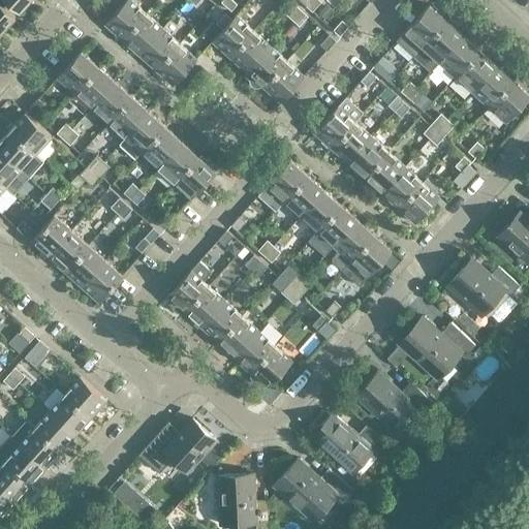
[(5,0),(19,11),(29,0),(5,0)]
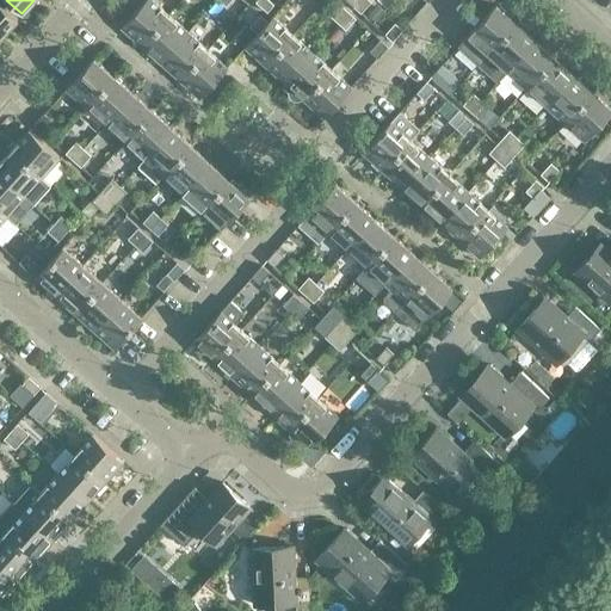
[(152,0),(144,0),(121,26),(141,45),(168,14),(152,0)]
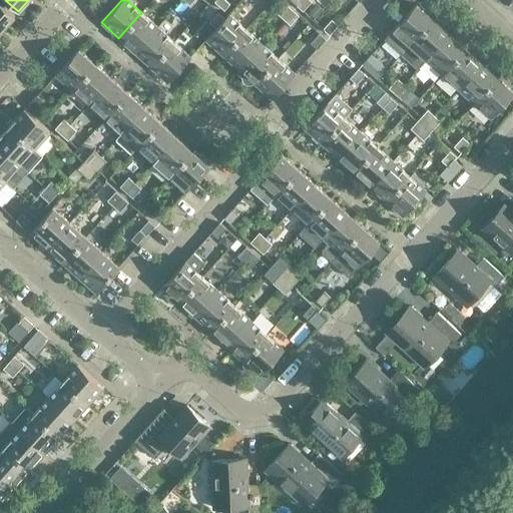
[(224,10),(229,3),(225,0),(215,0),(214,1),(224,10)]
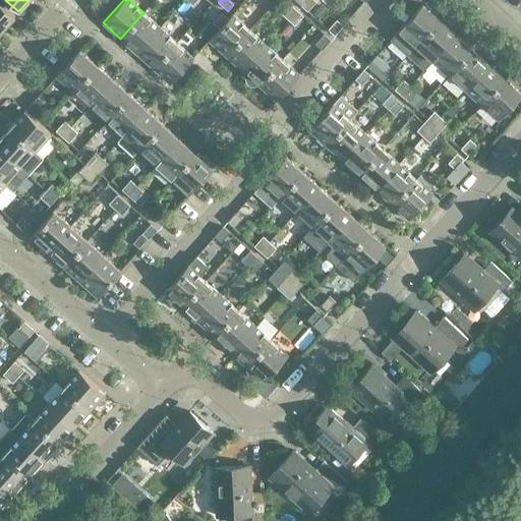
[(316,1),(314,0),(304,0),(301,5),(307,11),(316,1)]
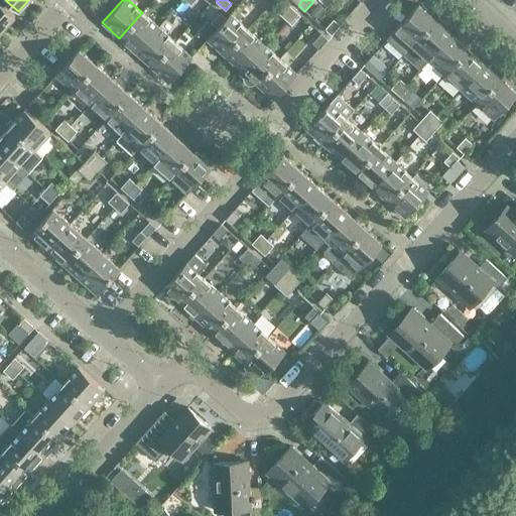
[(0,31),(14,16),(0,3),(0,31)]
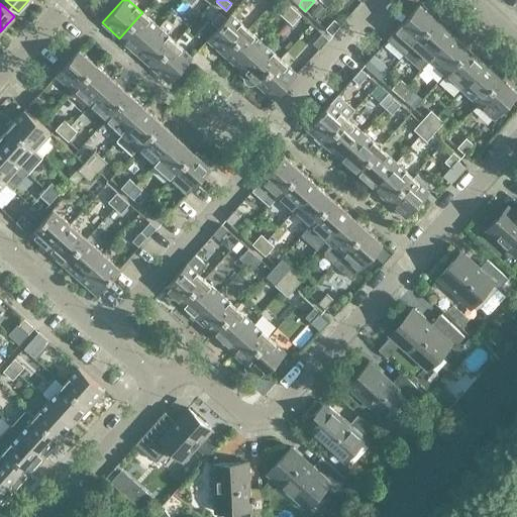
[(286,18),(295,9),(289,4),(280,13),(286,18)]
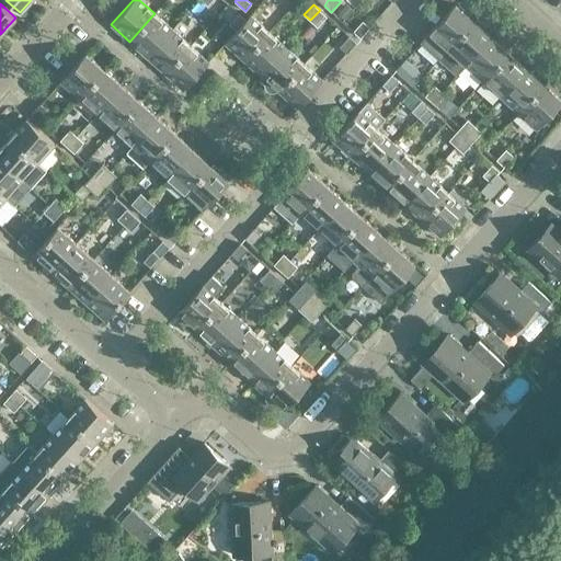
[(438,59),(472,21),(455,4),(421,42),(438,59)]
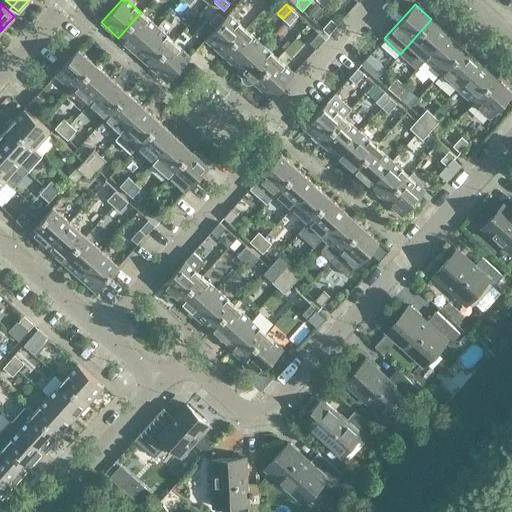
[(290,24),(298,15),(292,9),(283,18),(290,24)]
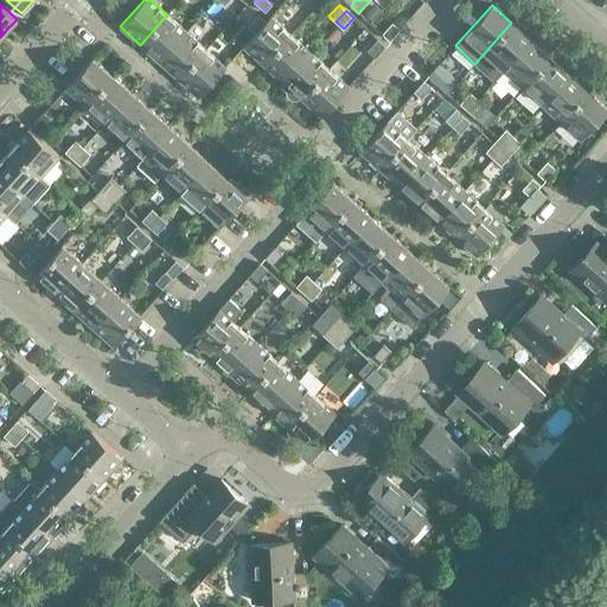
[(167,14),(140,45),(159,62),(186,31),(167,14)]
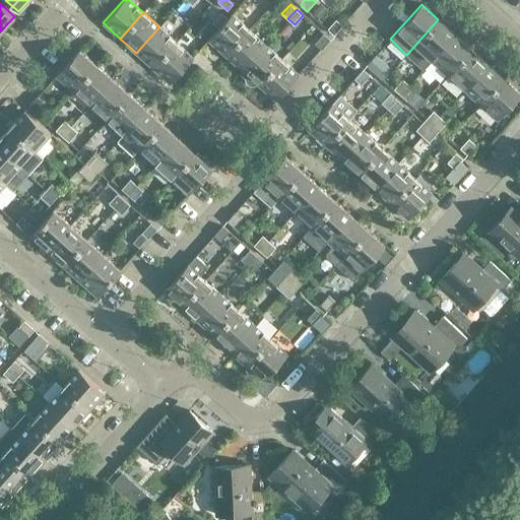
[(218,28),(228,18),(220,12),(212,22),(218,28)]
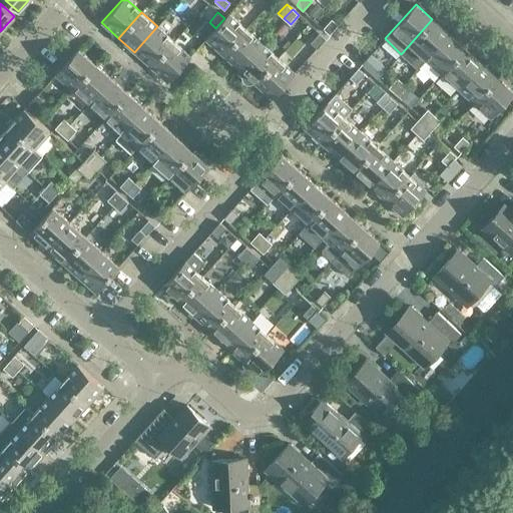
[(222,54),(245,28),(228,13),(224,18),(215,28),(205,39),(222,54)]
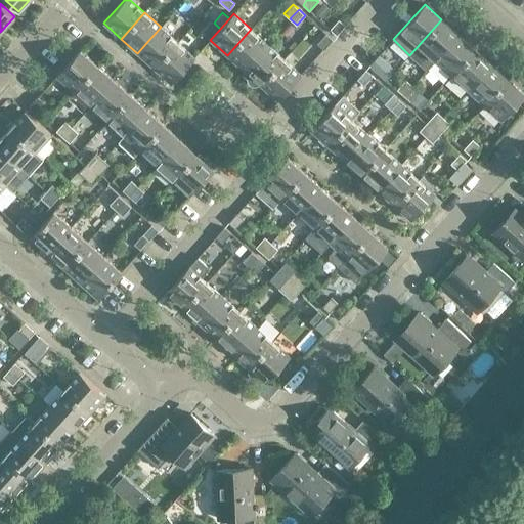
[(338,19),(330,29),(336,35),(345,26),(338,19)]
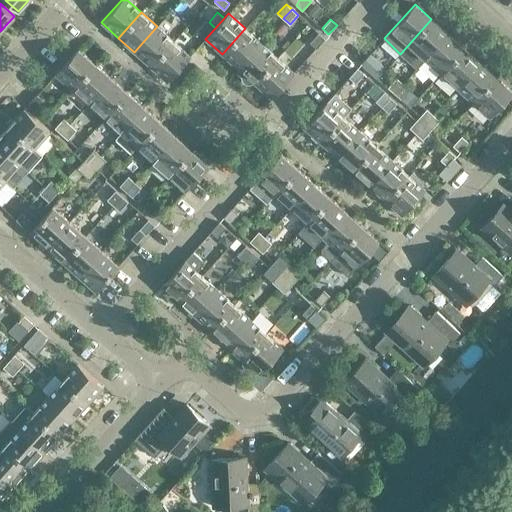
[(425,59),(448,33),(431,19),(400,54),(417,68),(425,59)]
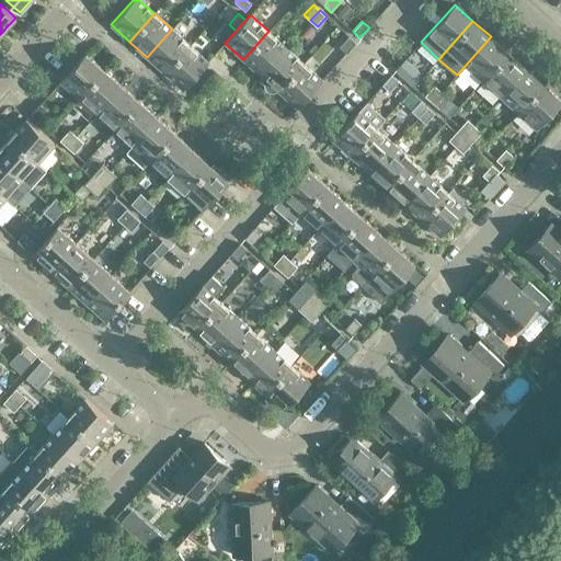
[(172,29),(147,57),(164,73),(190,45),(172,29)]
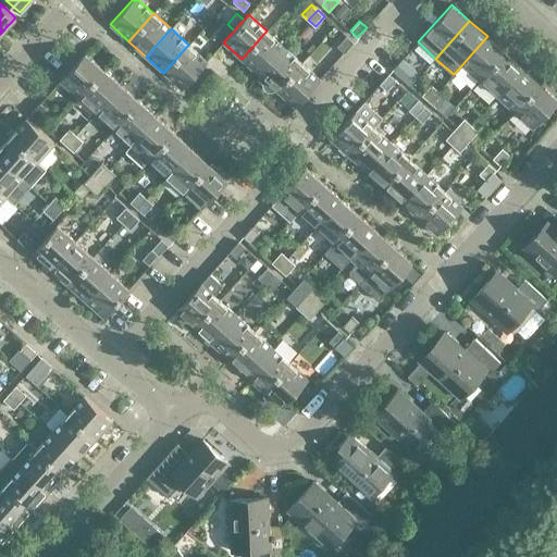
[(267,31),(242,59),(259,75),(284,47),(267,31)]
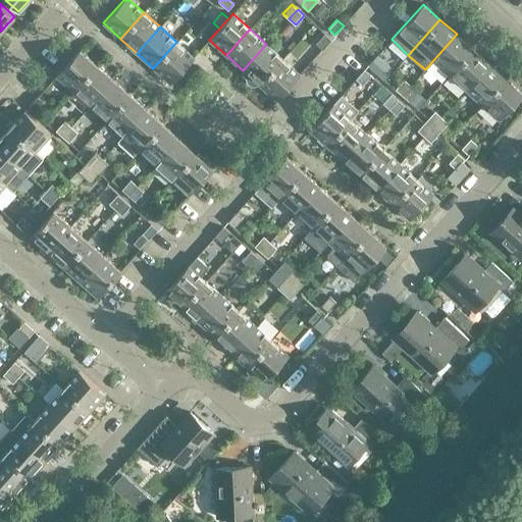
[(315,43),(322,49),(330,40),(324,34),(315,43)]
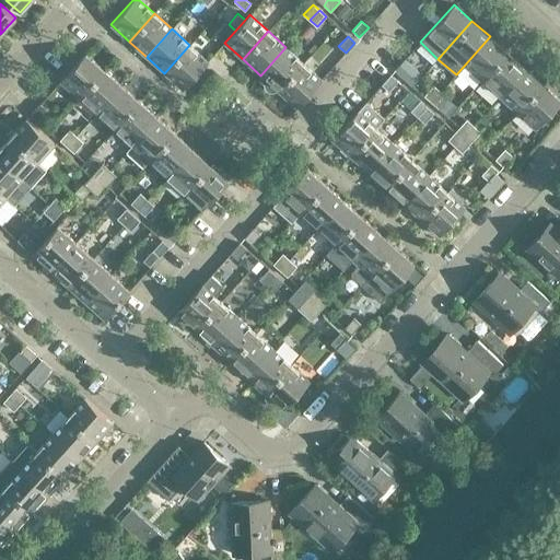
[(490,36),(465,65),(482,81),(508,53),(506,51),(509,49),(503,45),(501,47),(490,36)]
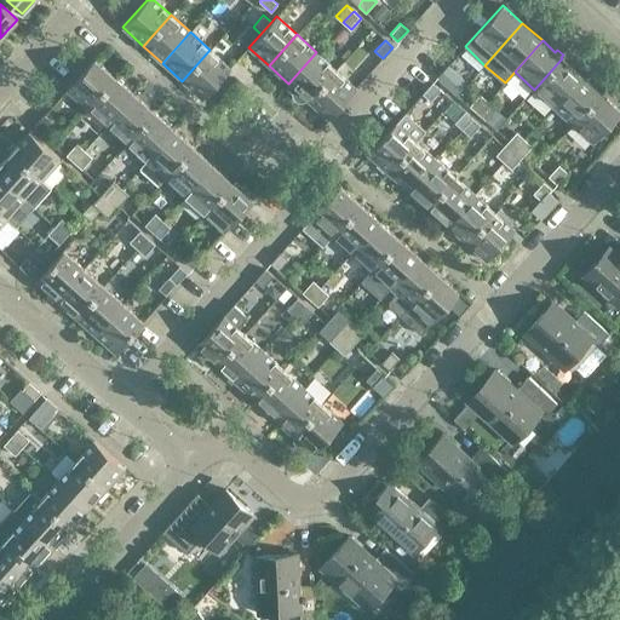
[(210,50),(182,81),(202,99),(230,68),(210,50)]
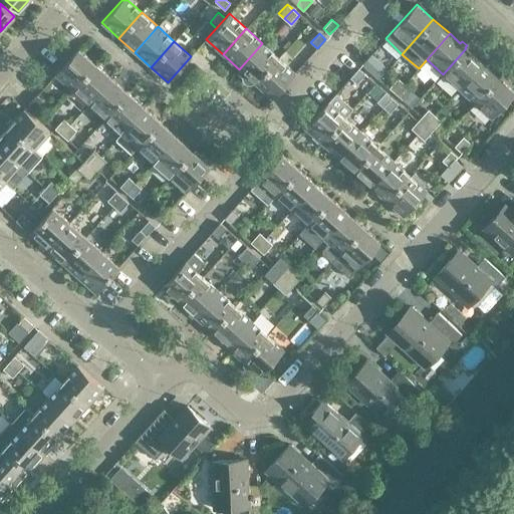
[(262,43),(239,69),(255,83),(278,57),(262,43)]
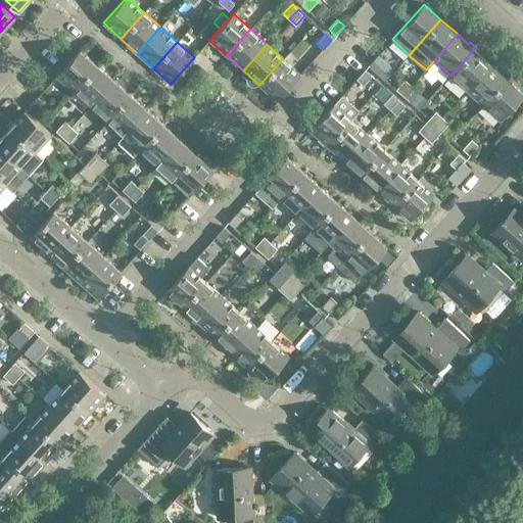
[(80,49),(56,76),(74,91),(97,64),(80,49)]
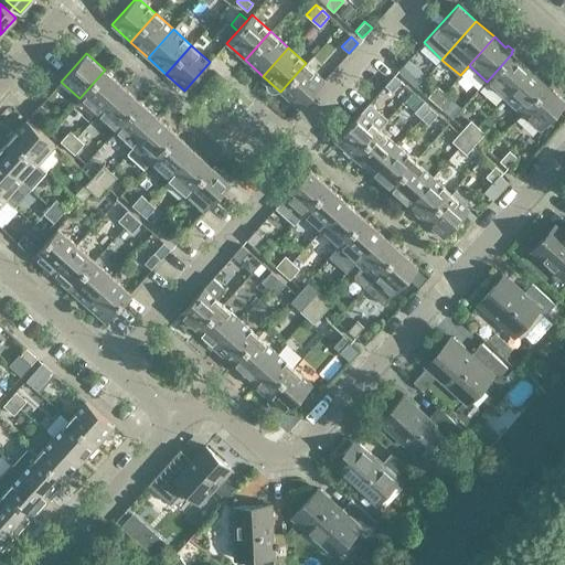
[(512,53),(487,82),(504,97),(530,68),(512,53)]
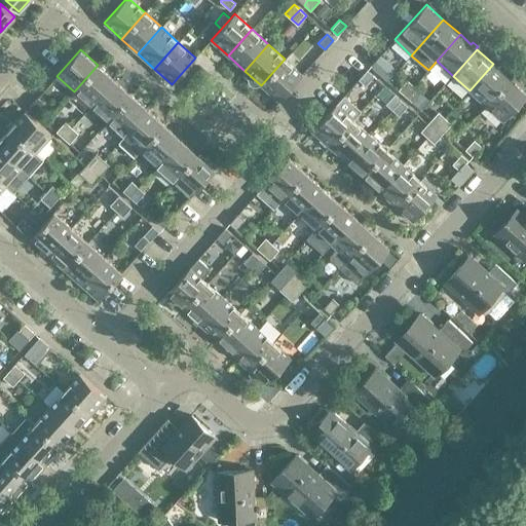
[(380,55),(371,65),(378,71),(386,62),(380,55)]
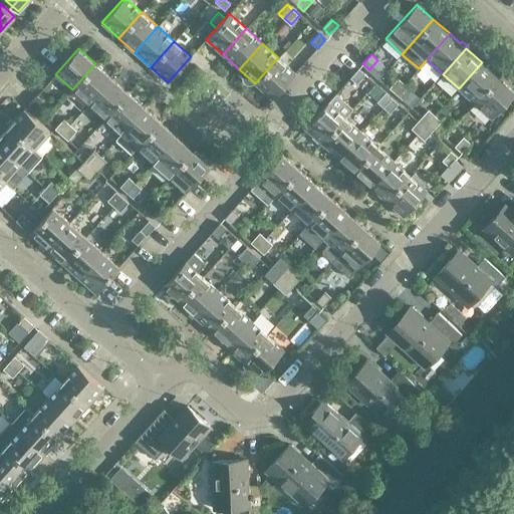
[(278,57),(255,83),(272,98),(295,73),(278,57)]
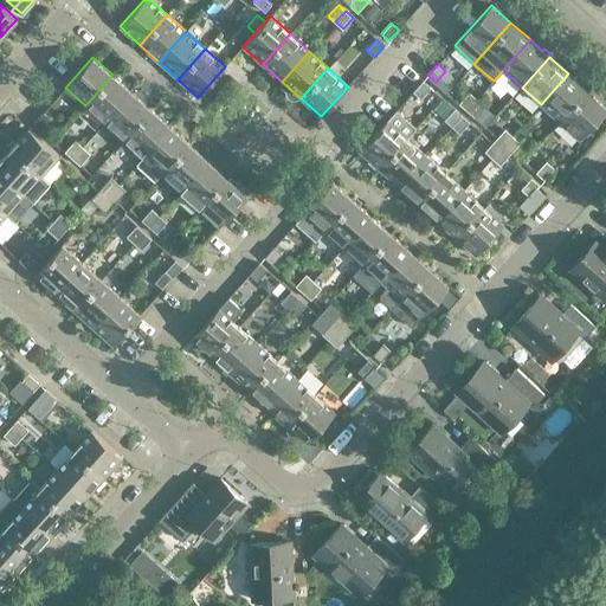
[(568,73),(541,104),(560,121),(587,91),(568,73)]
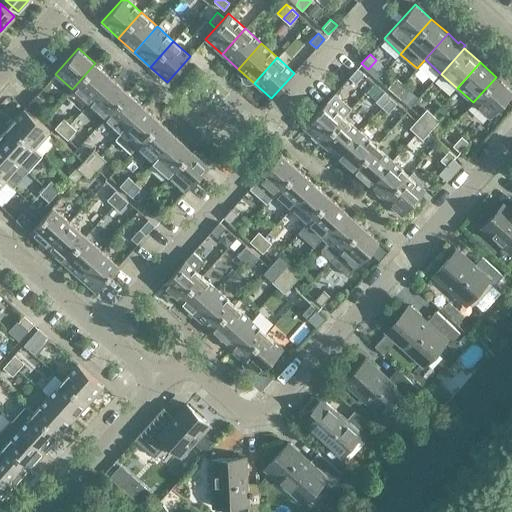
[(95,63),(72,89),(88,104),(111,78),(95,63)]
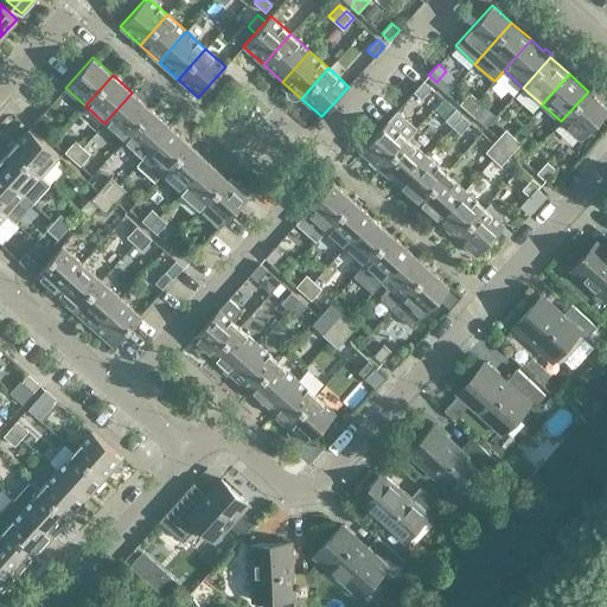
[(432,88),(423,81),(414,91),(421,98),(432,88)]
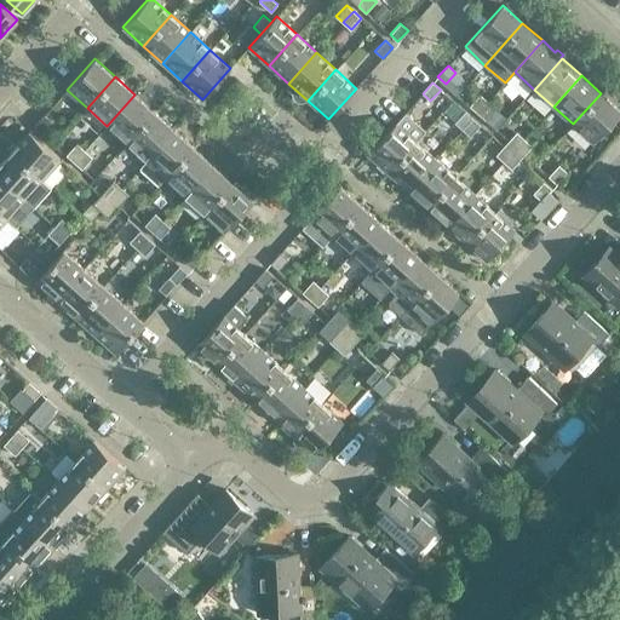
[(619,110),(601,93),(573,124),(593,142),(619,112),(619,110)]
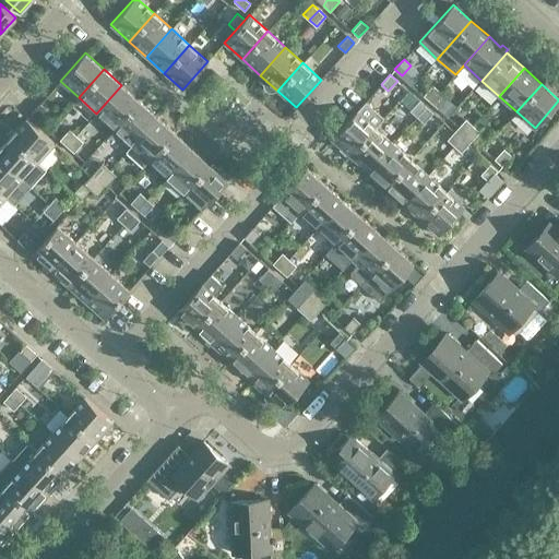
[(121,85),(96,114),(114,129),(139,100),(121,85)]
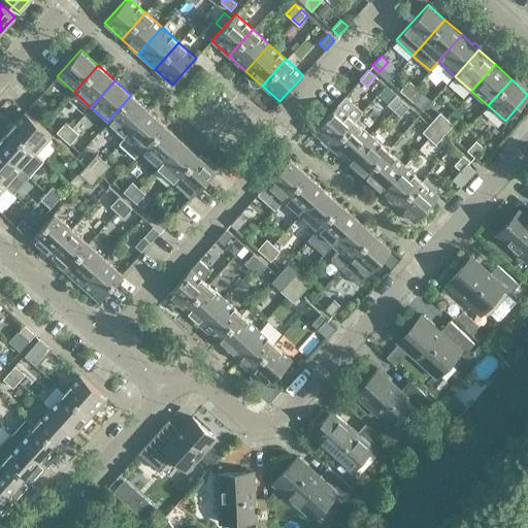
[(407,96),(416,87),(408,80),(400,91),(407,96)]
